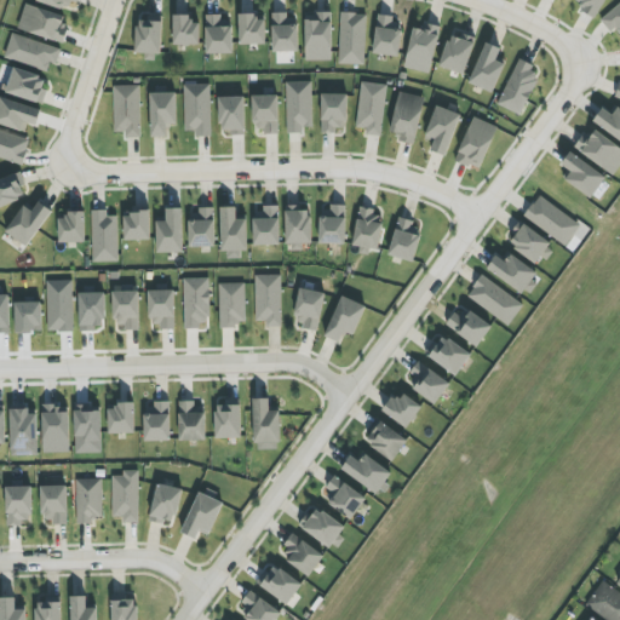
[(78,0),(36,0),(36,1),(67,11),(70,0),(78,3),(78,0)]
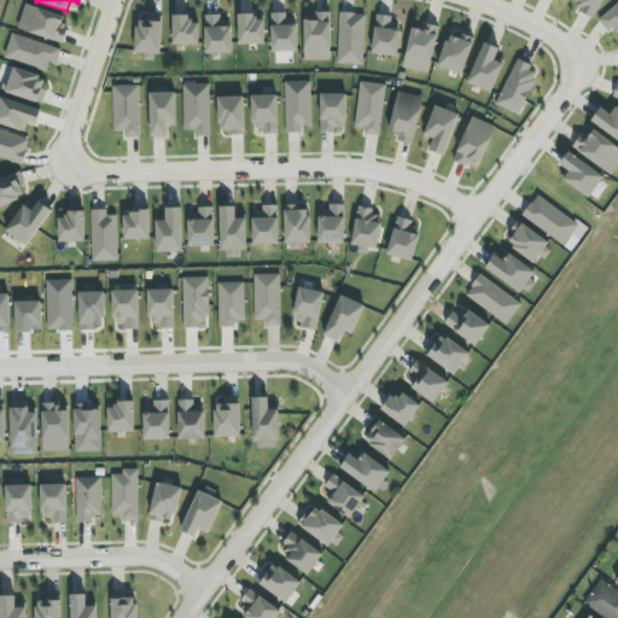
[(594,18),(604,0),(573,0),(571,5),(594,18)]
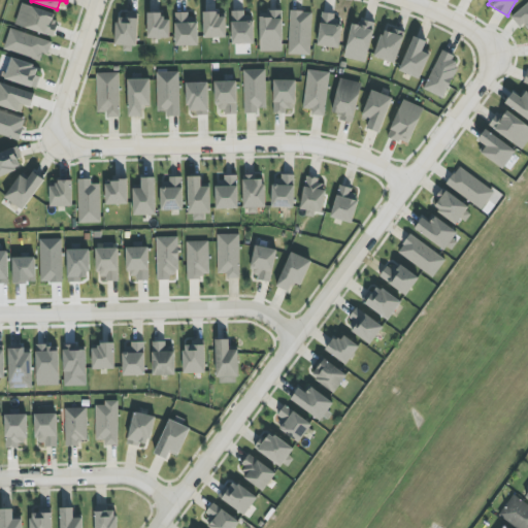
[(527,33),(527,2),(513,17),(527,33)]
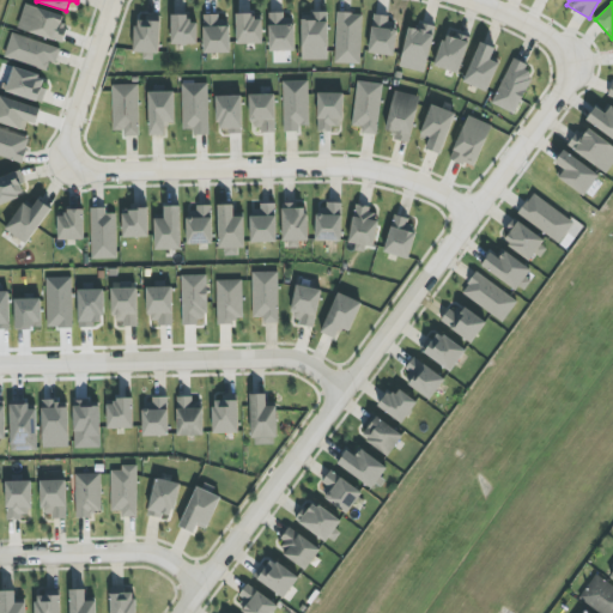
[(62,43),(67,28),(61,25),(65,17),(25,4),(18,29),(62,43)]
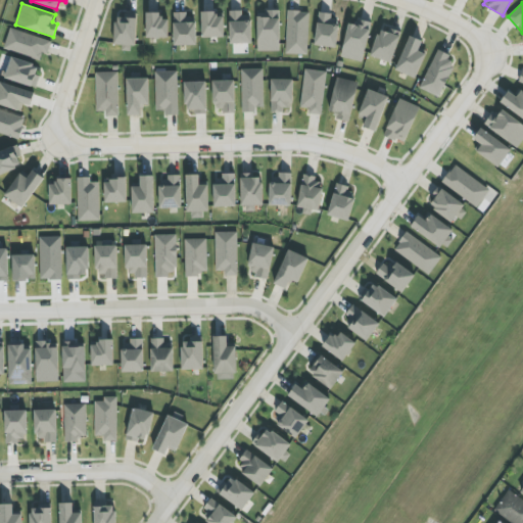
[(230,44),(252,44),(252,20),(244,20),(244,11),(229,11),(230,44)]
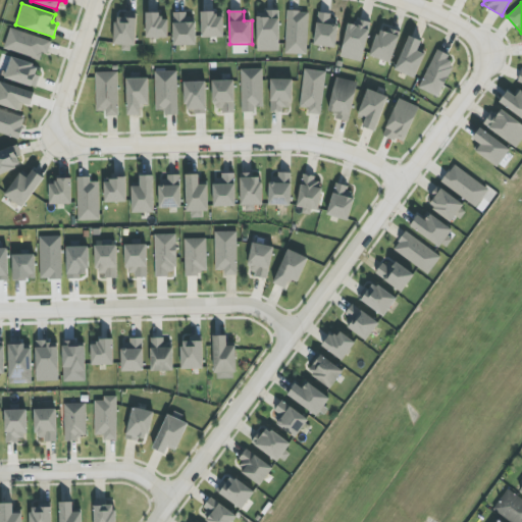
[(280,11),(257,11),(258,52),(281,51),(280,11)]
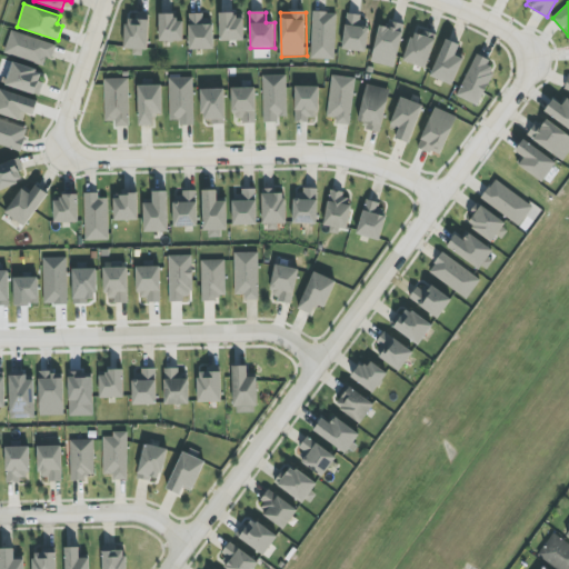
[(337,12),(312,12),(311,59),(335,60),(337,12)]
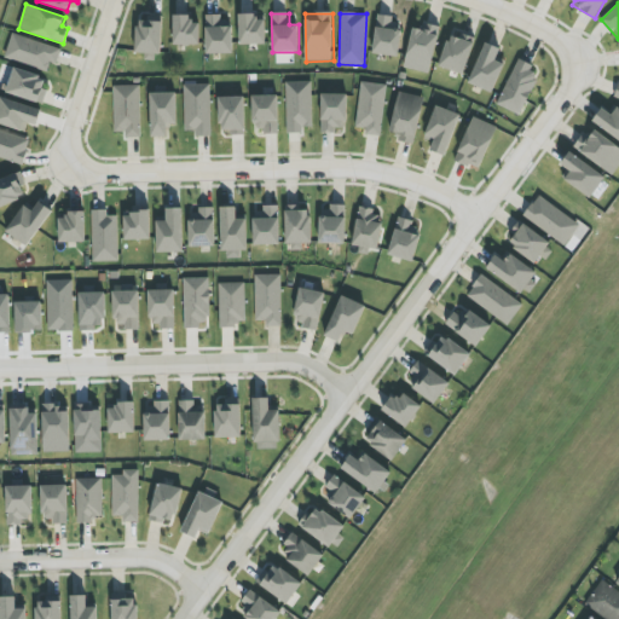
[(207,55),(233,53),(232,23),(221,23),(221,15),(206,16),(207,55)]
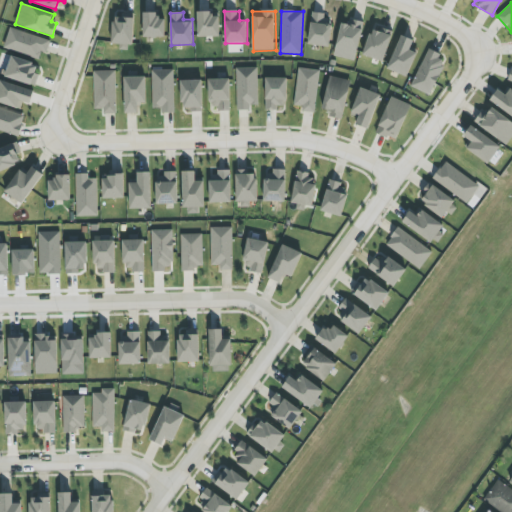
[(332,25),(325,23),(326,14),(313,12),(308,44),(329,47),(332,25)]
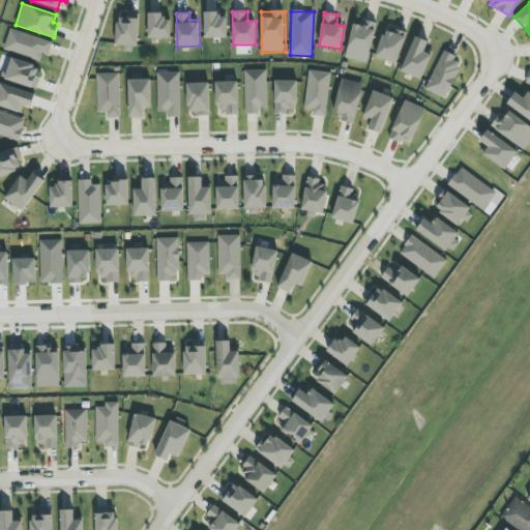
[(171,20),(162,20),(163,13),(149,13),(148,38),(171,38),(171,20)]
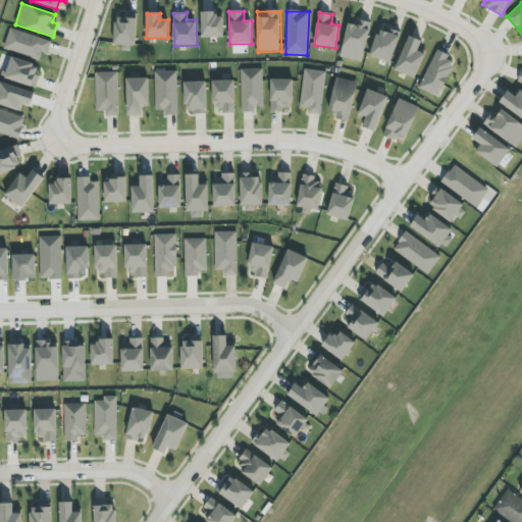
[(224,38),(223,13),(201,14),(202,38),(224,38)]
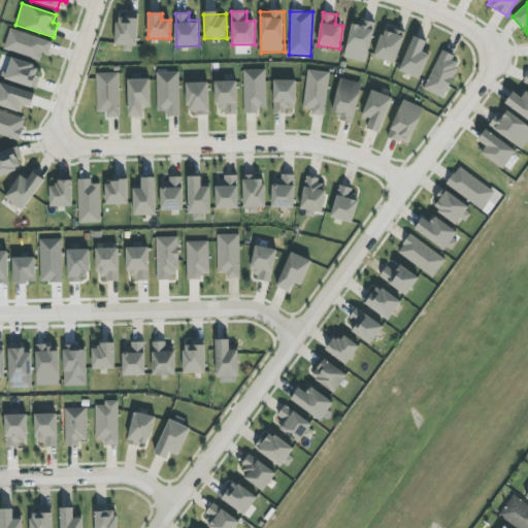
[(124,52),(136,52),(137,18),(117,18),(116,45),(124,45),(124,52)]
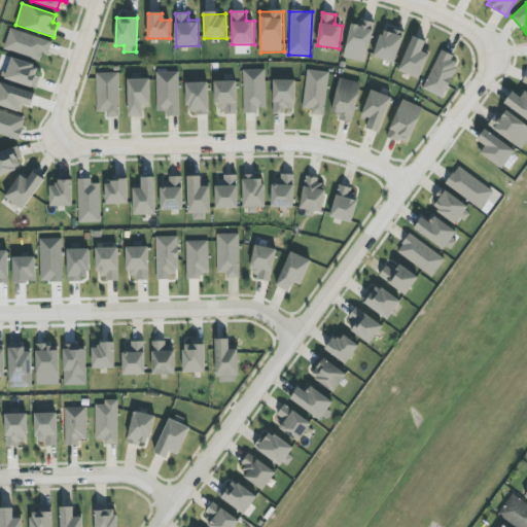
[(367,62),(373,26),(350,23),(345,59),(367,62)]
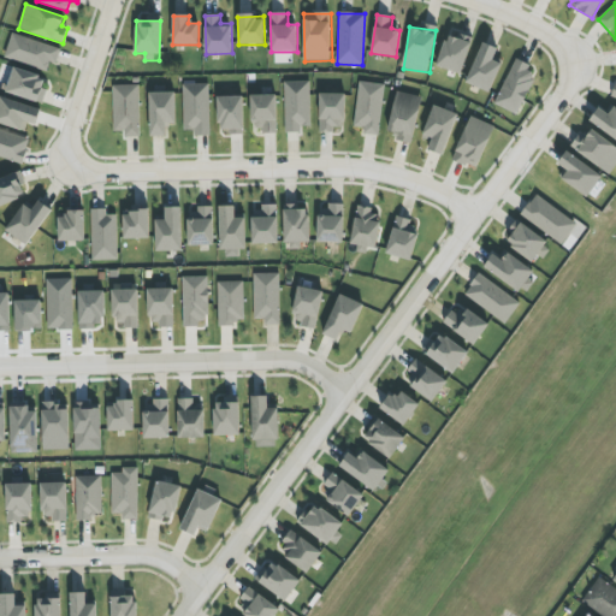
[(4,58),(51,73),(59,49),(12,33),(4,58)]
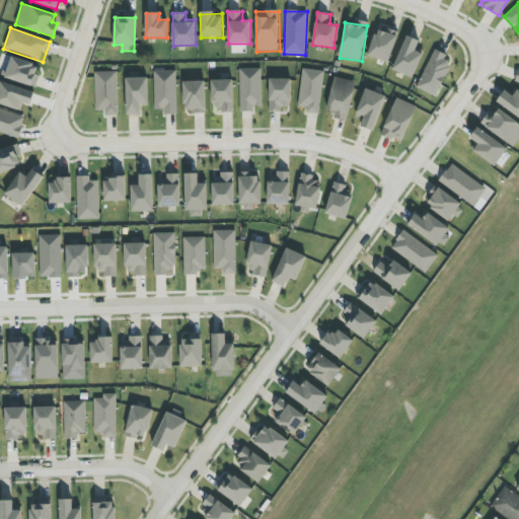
[(368,56),(389,63),(399,32),(391,30),(390,33),(377,29),(368,56)]
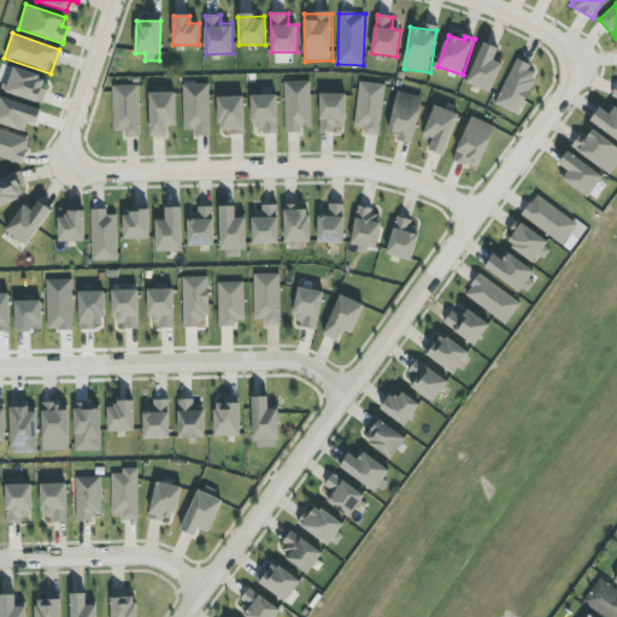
[(499,50),(483,42),(466,82),(491,93),(503,65),(494,62),(499,50)]
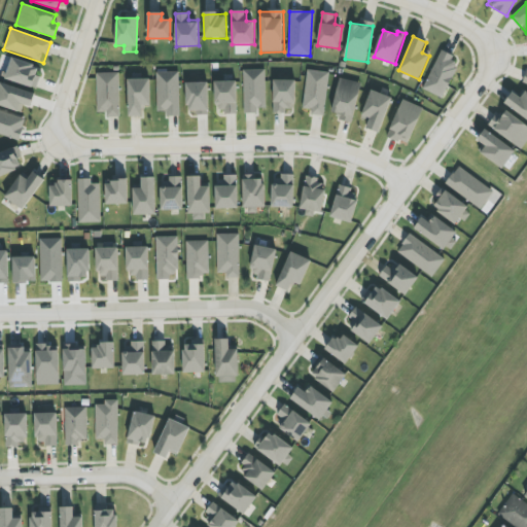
[(422,89),(443,99),(461,61),(441,51),(422,89)]
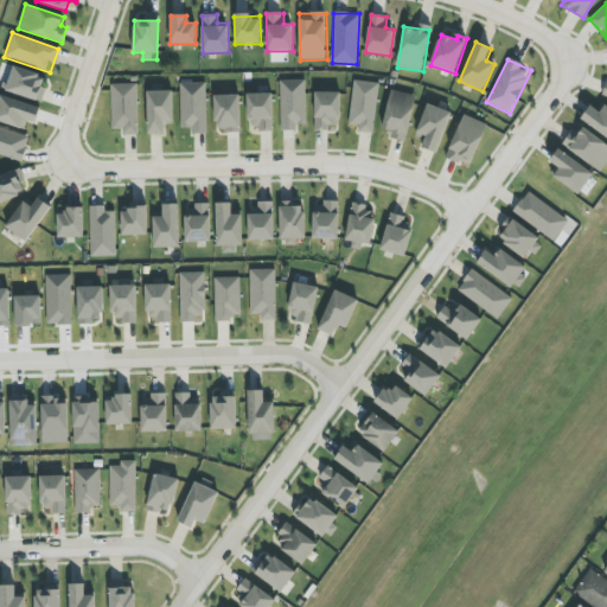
[(42,88),(45,76),(13,66),(6,91),(43,102),(46,89),(42,88)]
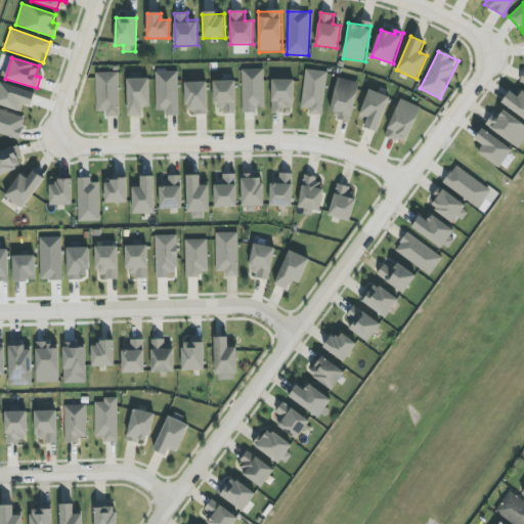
[(242,70),(243,112),(264,111),(264,69),(242,70)]
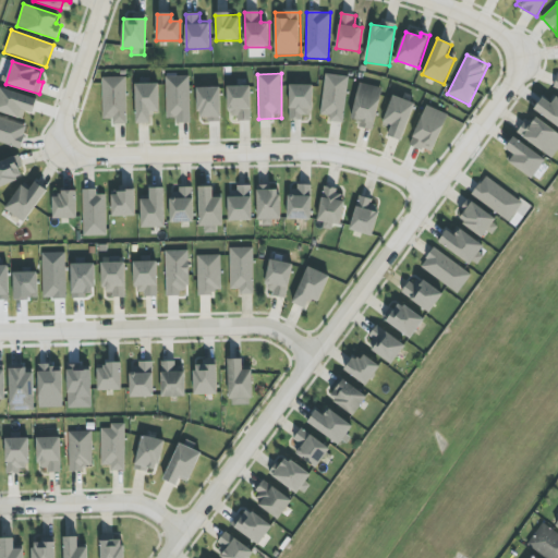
[(320,116),(329,117),(328,122),(343,123),(349,76),(325,74),(320,116)]
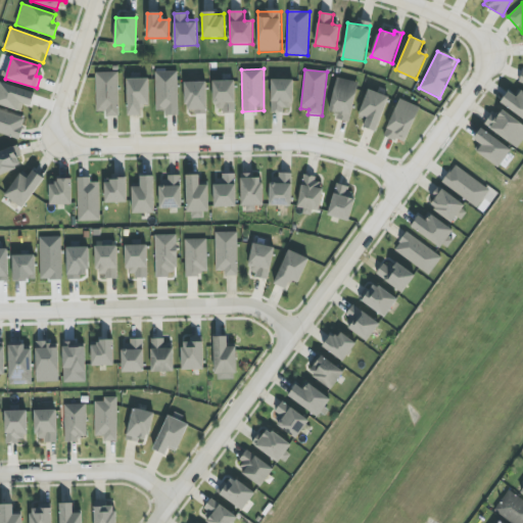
[(164,115),(179,115),(178,72),(155,72),(156,111),(164,110),(164,115)]
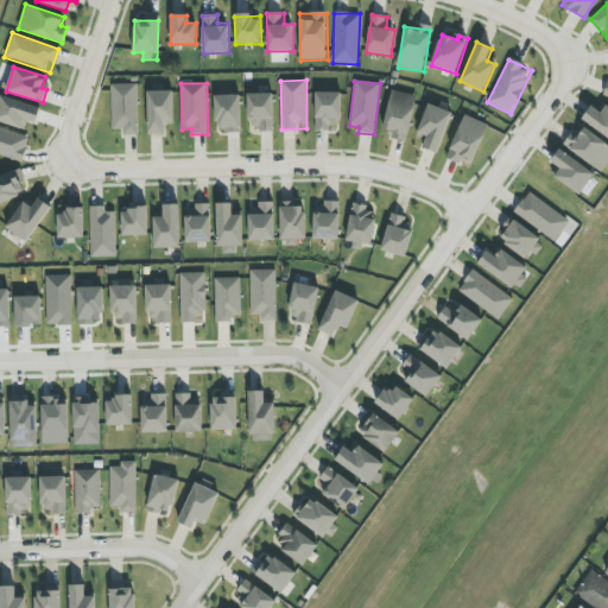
[(113,130),(122,130),(122,135),(139,135),(138,84),(112,84),(113,130)]
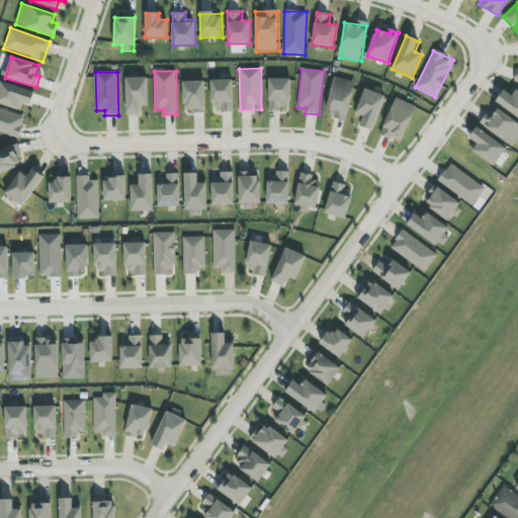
[(125,78),(126,114),(141,114),(141,104),(150,104),(149,77),(125,78)]
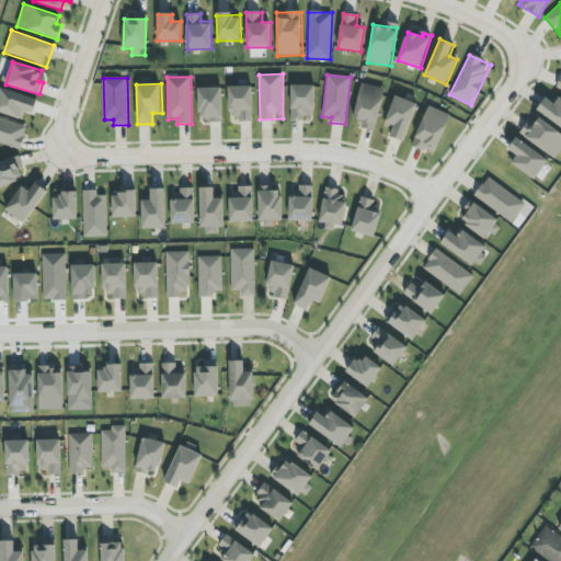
[(386,89),(362,83),(353,118),(359,121),(358,127),(375,132),(386,89)]
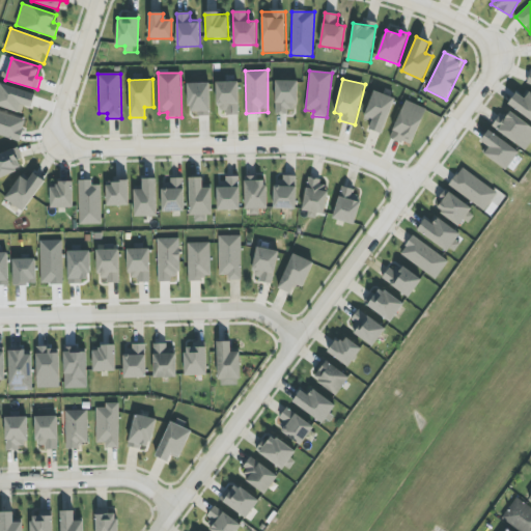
[(275,113),(298,113),(298,81),(276,81),(275,113)]
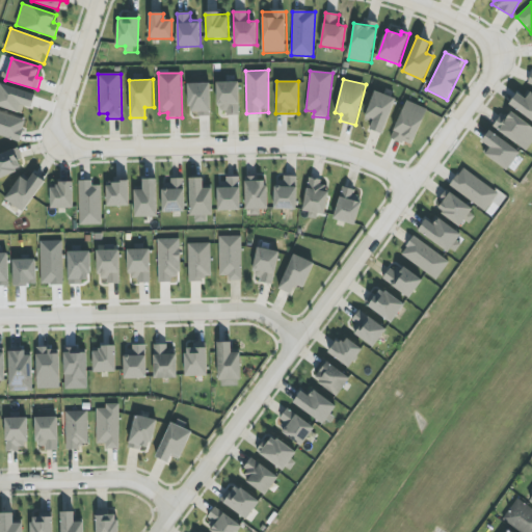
[(35,96),(0,82),(0,106),(21,114),(24,106),(31,109),(35,96)]
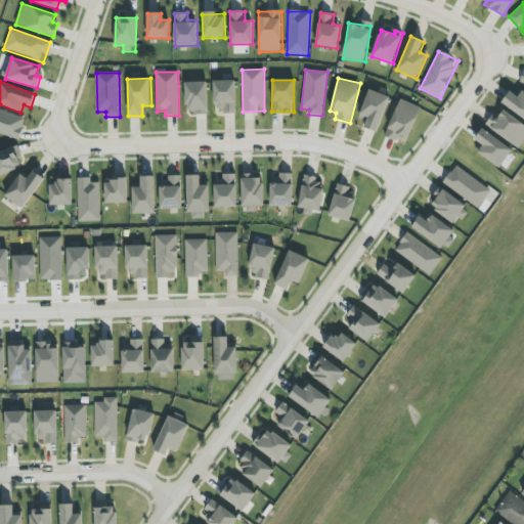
[(223,114),(237,114),(236,81),(213,81),(214,107),(223,107),(223,114)]
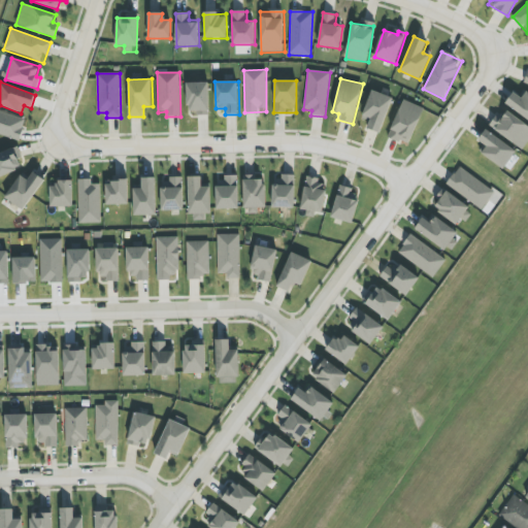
[(209,83),(187,83),(188,114),(210,113),(209,83)]
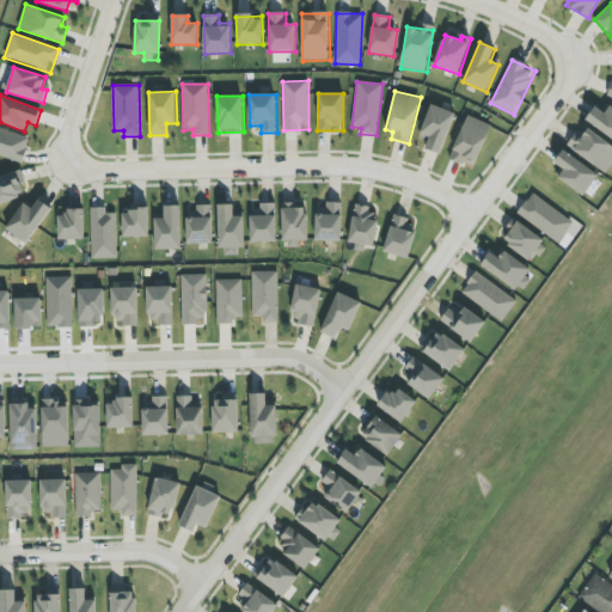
[(424,148),(440,154),(456,114),(432,105),(418,138),(427,141),(424,148)]
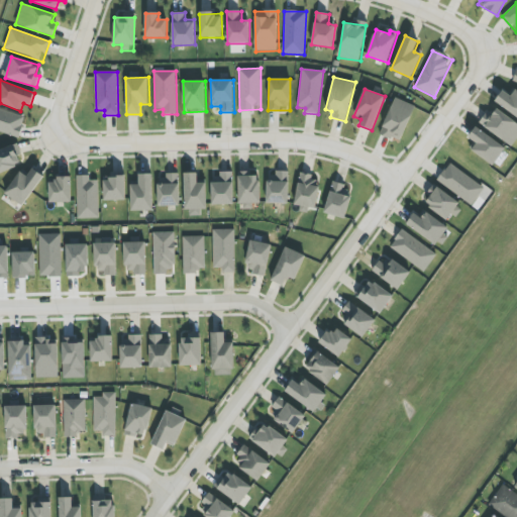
[(516,90),(511,97),(503,91),(495,101),(516,116),(516,90)]
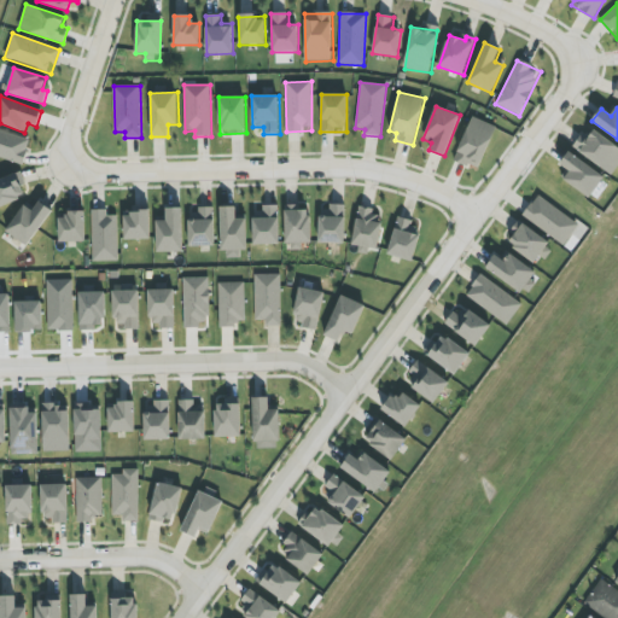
[(482,170),(496,126),(470,117),(455,162),(482,170)]
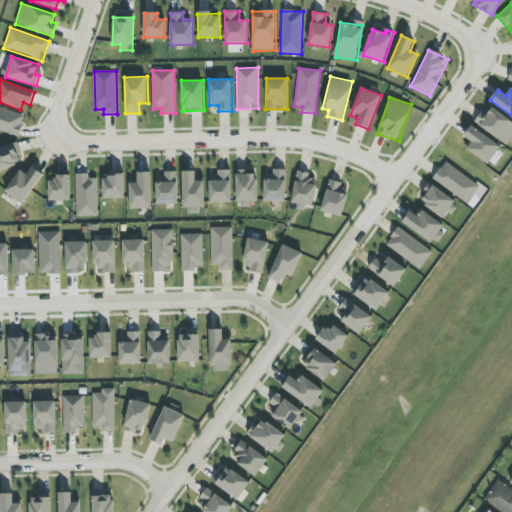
[(0,130),(19,136),(25,115),(0,107),(0,130)]
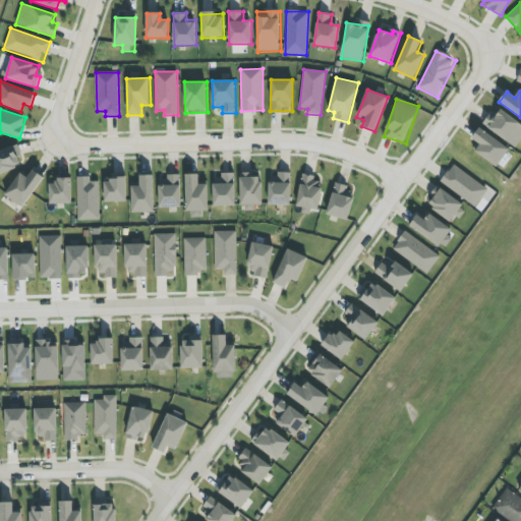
[(518,147),(520,139),(520,122),(496,109),(484,128),(518,147)]
